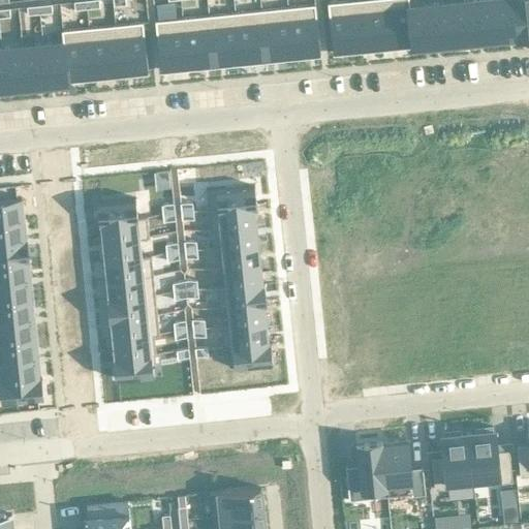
[(97,0),(94,0),(86,1),(86,9),(98,8),(97,0)]
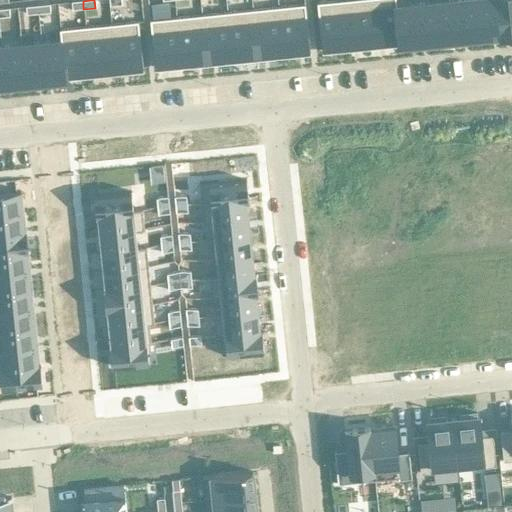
[(368,0),(350,0),(343,1),(347,49),(373,46),(368,0)]
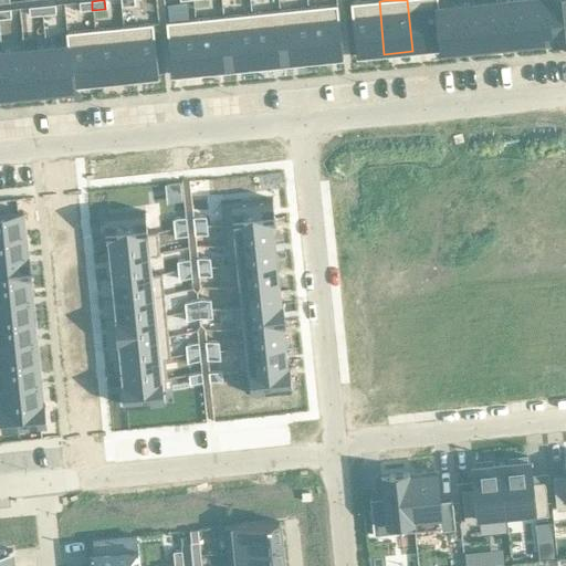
[(435,0),(407,0),(412,51),(439,49),(440,52),(441,52),(435,0)]
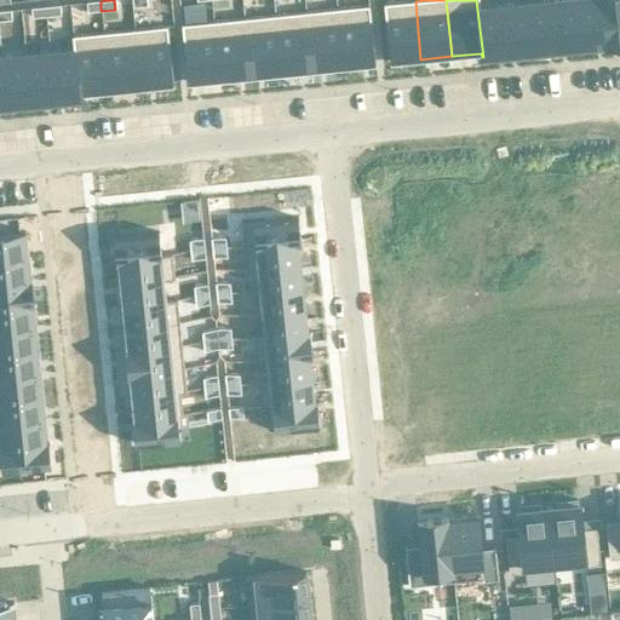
[(478,0),(476,0),(483,57),(507,55),(503,6),(480,9),(478,0)]
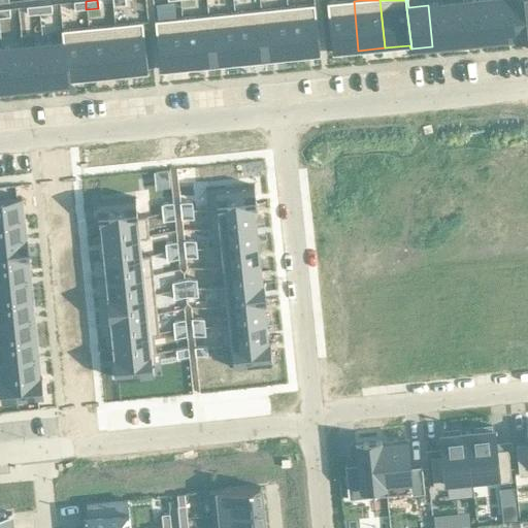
[(490,0),(474,0),(470,1),(474,42),(495,40),(490,0)]
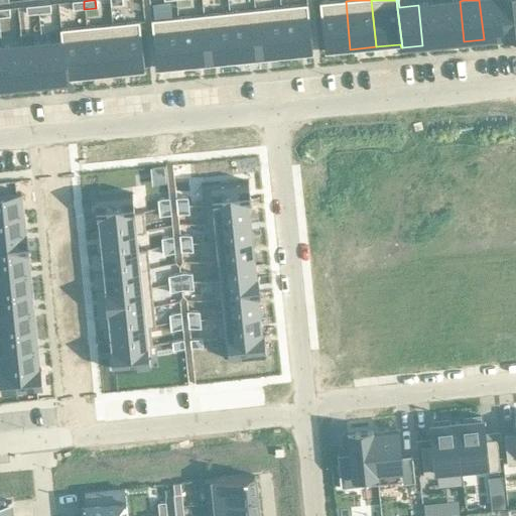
[(500,0),(479,0),(484,39),(504,37),(500,0)]
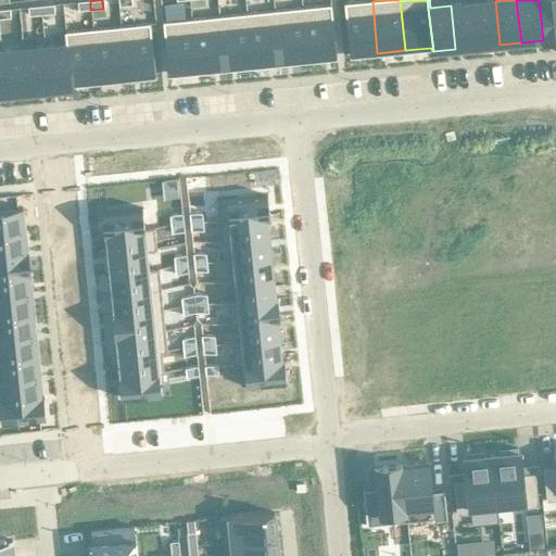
[(555,0),(539,0),(543,40),(555,38),(555,0)]
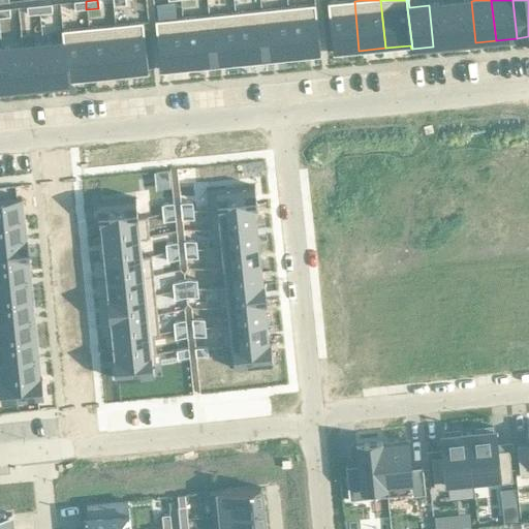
[(86,1),(73,2),(73,10),(86,9),(86,1)]
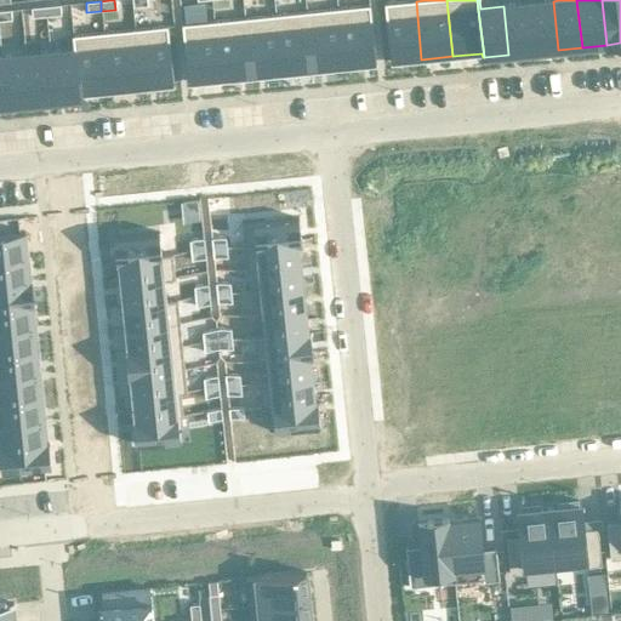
[(416,1),(383,5),(389,63),(421,60),(416,1)]
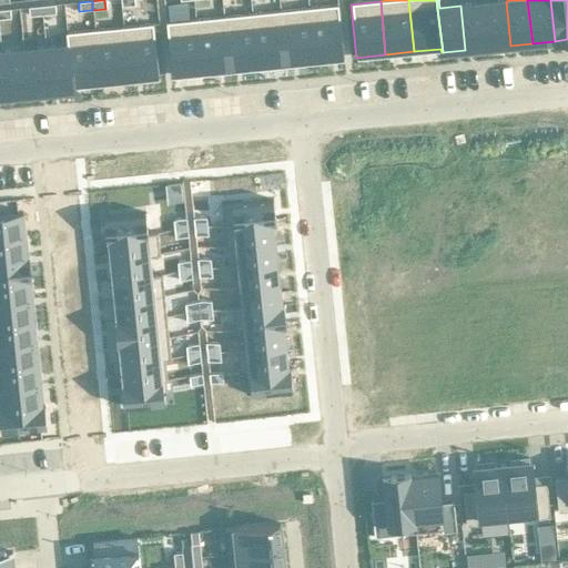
[(506,1),(483,3),(487,48),(510,46),(506,1)]
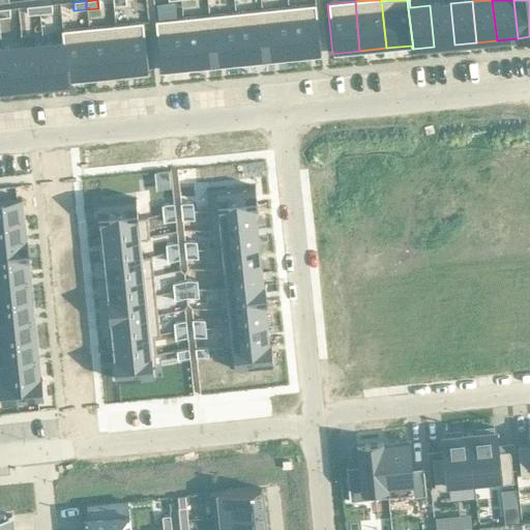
[(450,3),(430,5),(434,47),(454,45),(450,3)]
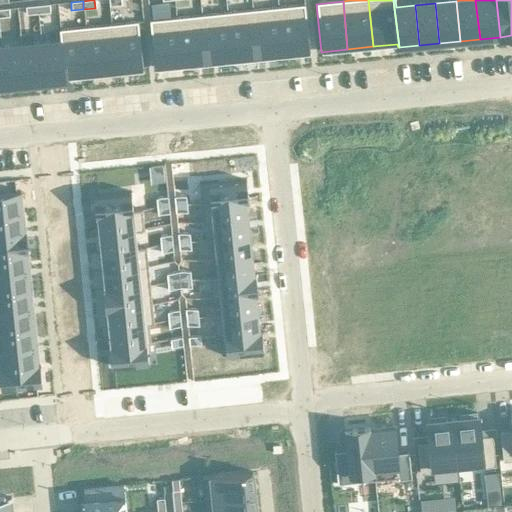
[(49,5),(37,6),(38,14),(50,13),(49,5)]
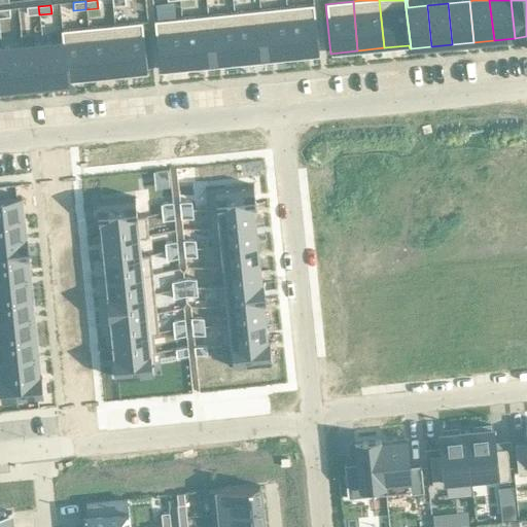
[(313,5),(286,7),(290,58),(318,55),(313,5)]
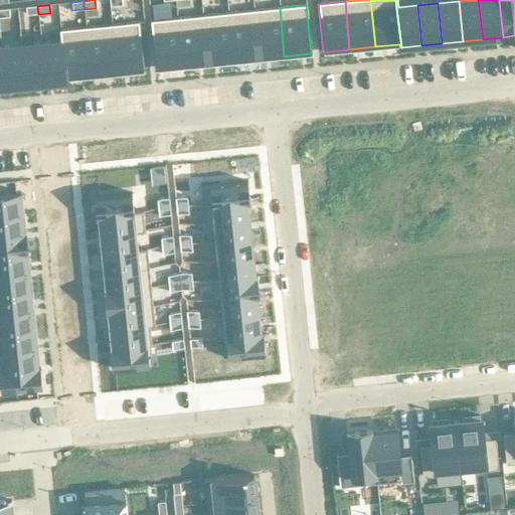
[(37,6),(25,7),(26,15),(38,14),(37,6)]
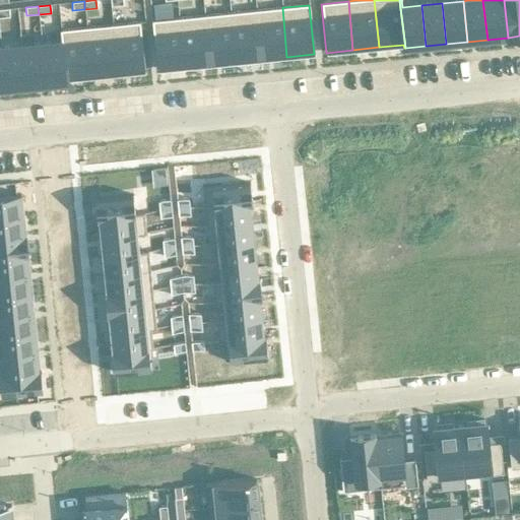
[(282,7),(256,10),(261,59),(286,57),(282,7)]
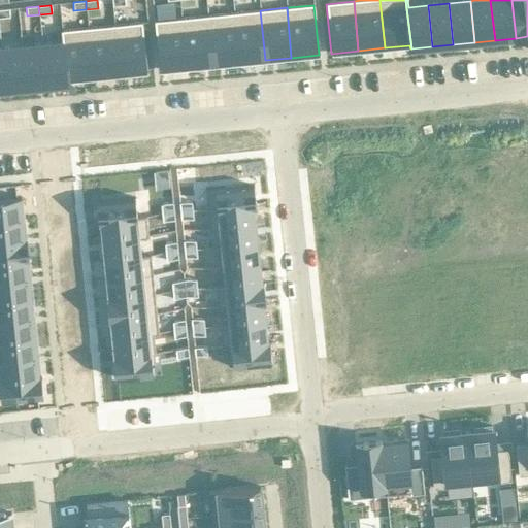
[(8,9),(0,9),(0,18),(9,18),(8,9)]
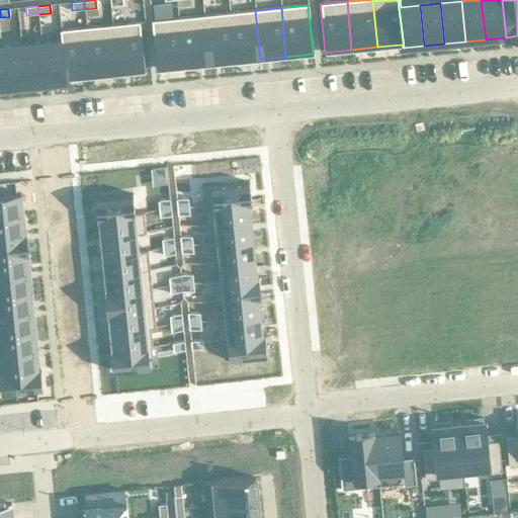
[(255,10),(230,13),(235,62),(260,59),(255,10)]
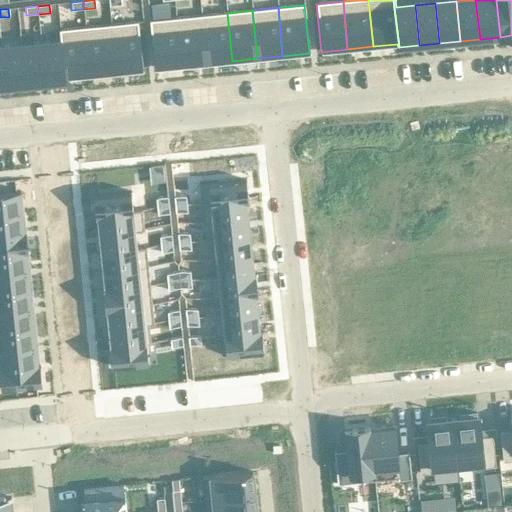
[(227,13),(201,15),(206,63),(232,61),(227,13)]
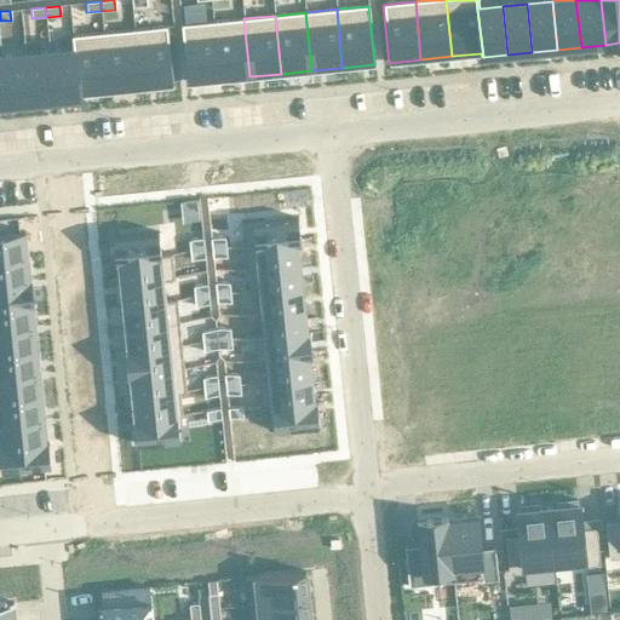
[(244,18),(213,22),(219,80),(250,76),(244,18)]
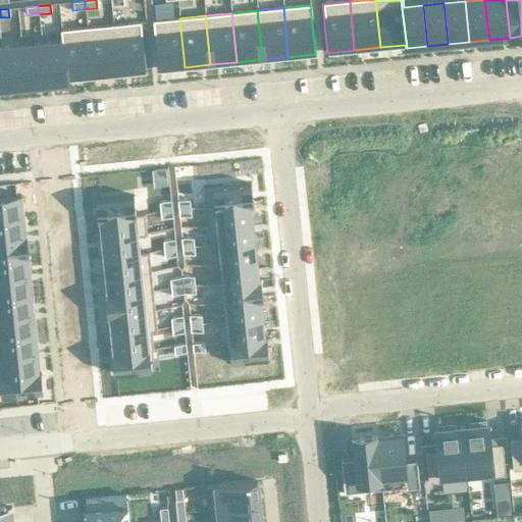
[(179,18),(152,21),(157,70),(185,67),(179,18)]
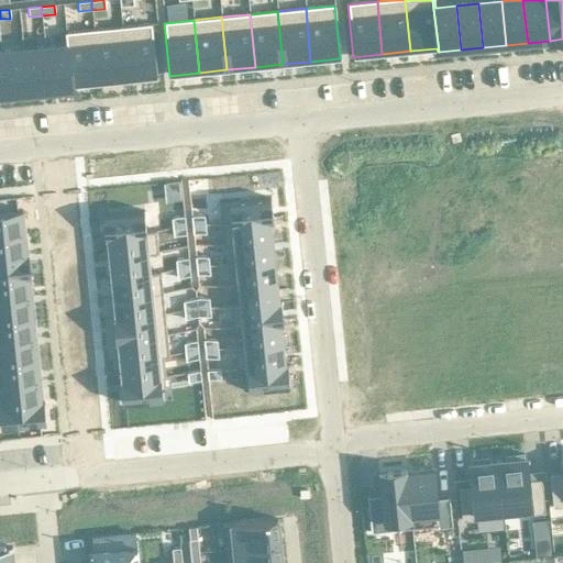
[(151,24),(122,28),(128,80),(156,77),(151,24)]
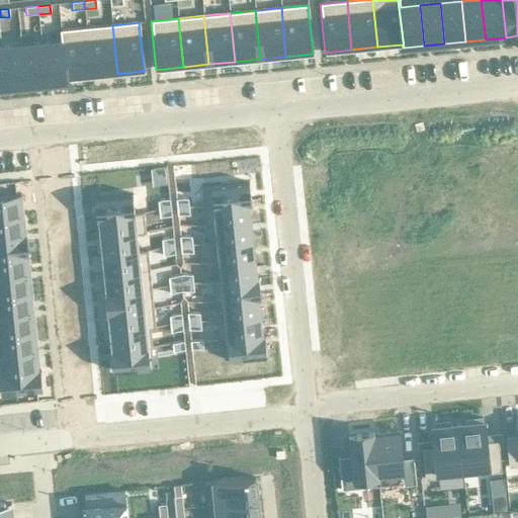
[(112,25),(86,27),(91,76),(117,74),(112,25)]
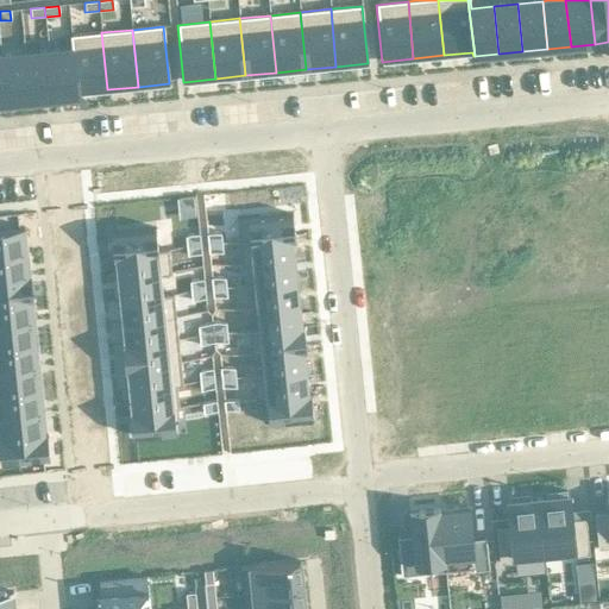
[(101,32),(71,36),(77,96),(79,96),(79,93),(107,89),(101,32)]
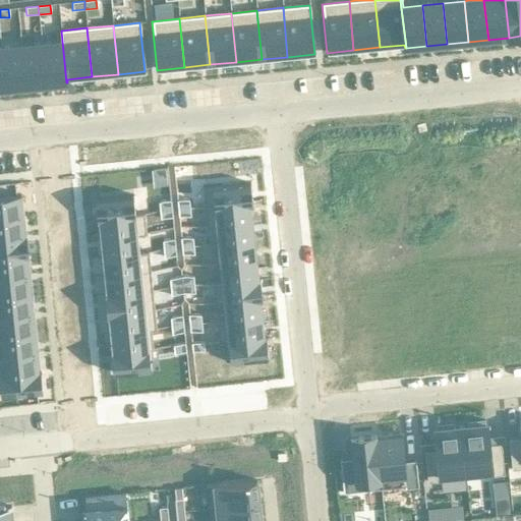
[(61,42),(42,44),(46,84),(66,82),(61,31),(60,31),(61,42)]
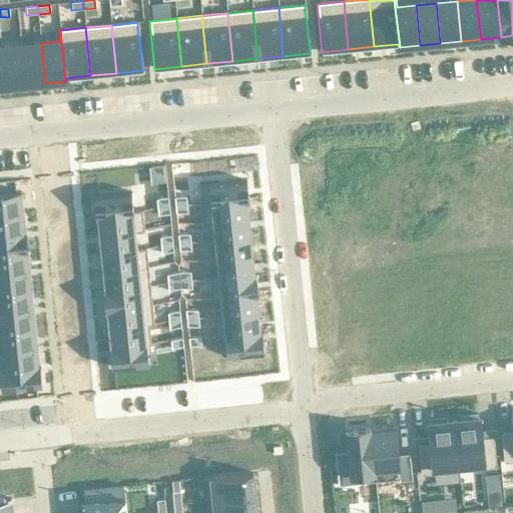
[(41,43),(20,45),(24,85),(45,83),(41,43)]
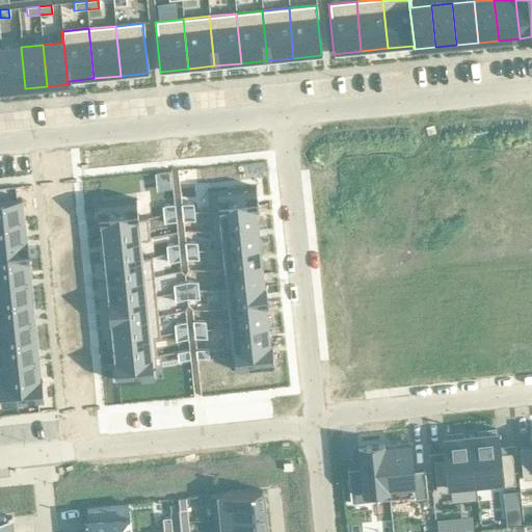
[(21,47),(0,49),(4,90),(25,88),(21,47)]
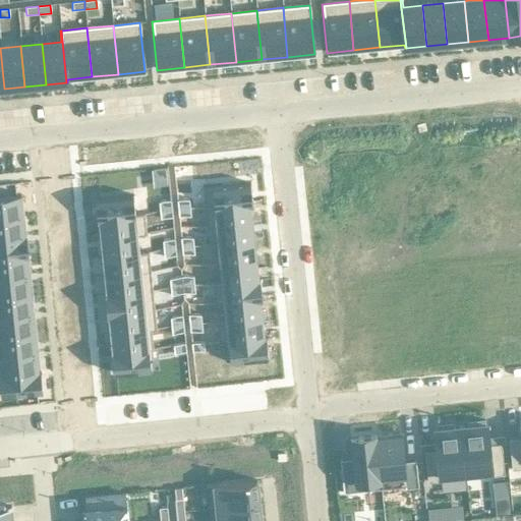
[(155,187),(167,186),(165,169),(153,170),(155,187)]
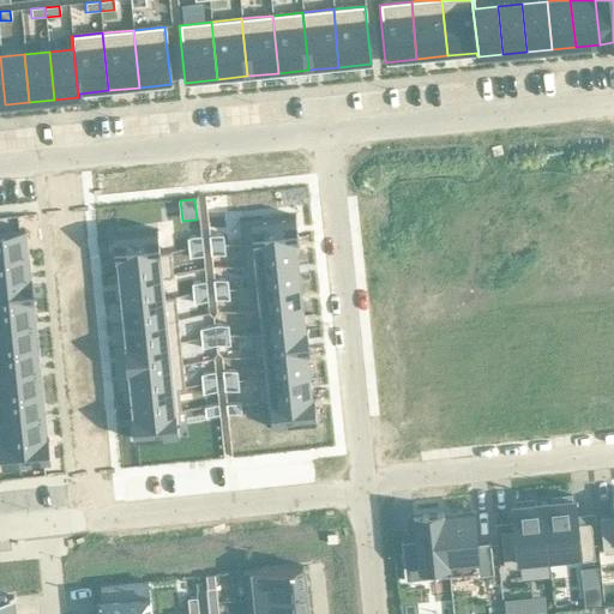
[(294,216),(238,222),(240,246),(296,240),(294,216)]
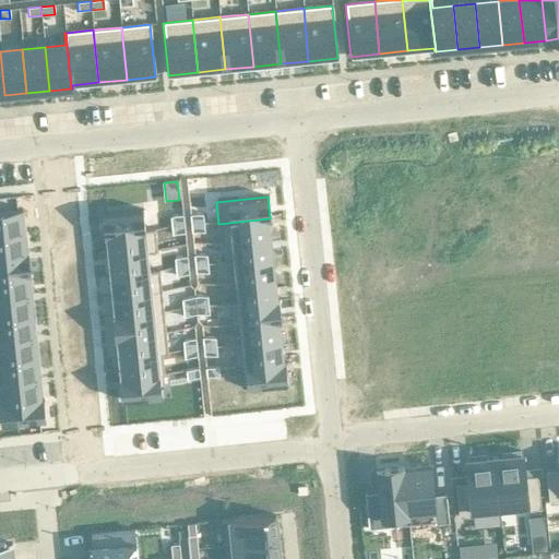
[(22,210),(0,212),(0,234),(24,232),(22,210)]
